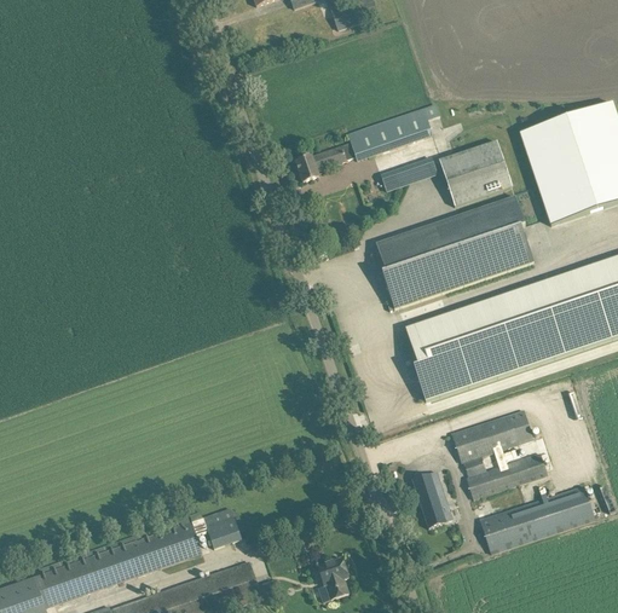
[(377,13),(376,9),(381,7),(380,0),(350,0),(329,7),(336,27),(377,13)]
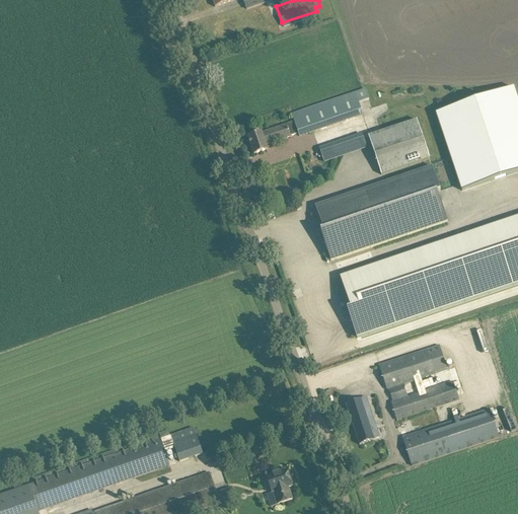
[(517,99),(512,83),(435,108),(461,187),(517,166),(517,99)]
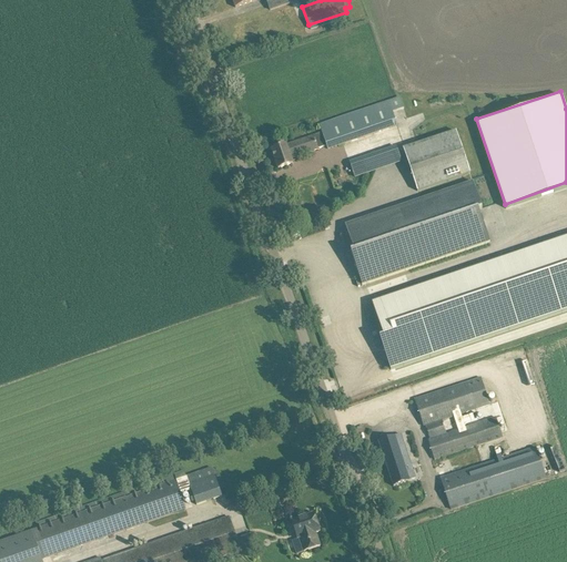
[(317,120),(320,128),(324,141),(326,145),(396,121),(392,108),(403,104),(400,92),(387,95),(317,120)]
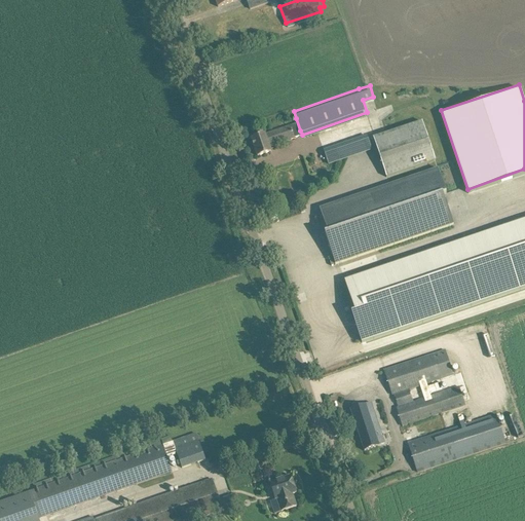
[(386,173),(436,155),(421,117),(372,134),(386,173)]
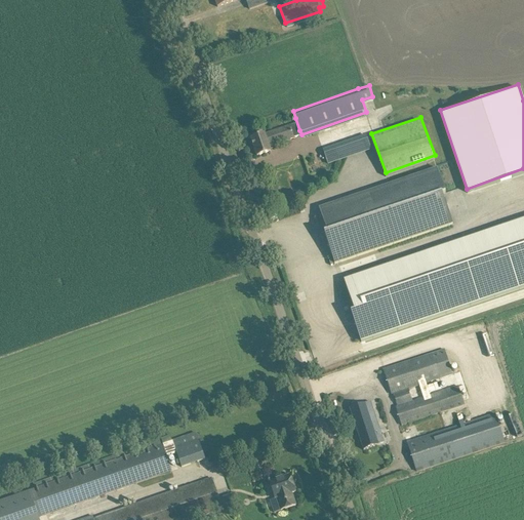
[(299,130),(295,118),(250,133),(256,151),(270,147),(268,142),(293,133),(293,132),(299,130)]
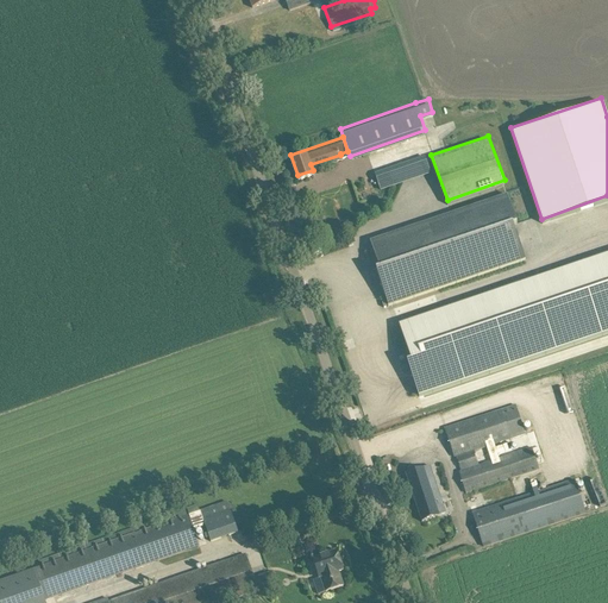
[(373,168),(378,184),(428,168),(422,150),(373,168)]
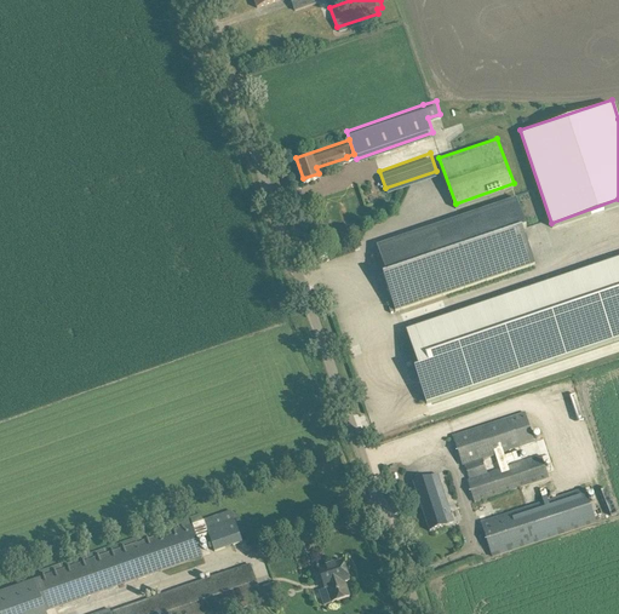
[(376,244),(385,270),(382,271),(395,308),(534,259),(513,195),(376,244)]
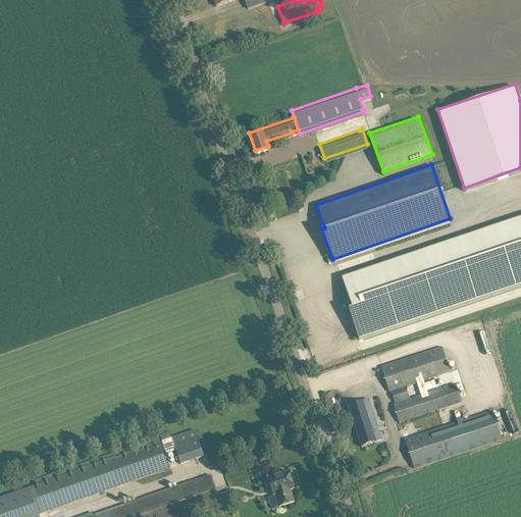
[(520,215),(342,276),(342,274),(341,274),(352,305),(348,306),(358,335),(520,280),(520,215)]
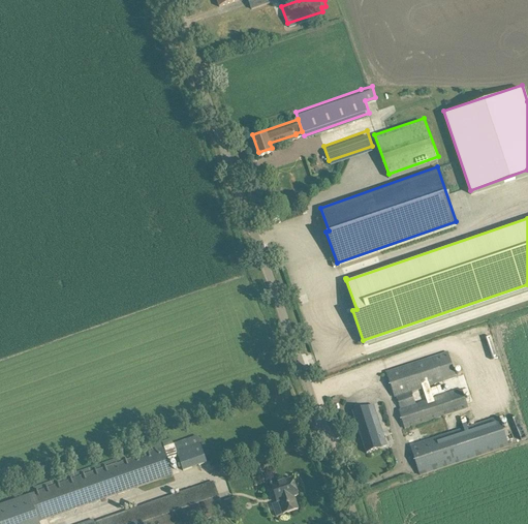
[(462,330),(465,338),(480,332),(477,325),(462,330)]
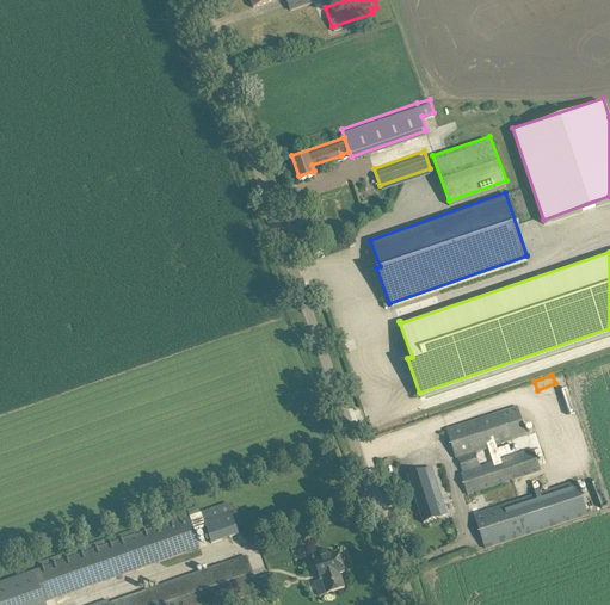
[(516,402),(501,406),(445,425),(455,454),(457,452),(462,467),(458,468),(466,491),(540,465),(527,430),(525,430),(516,402)]
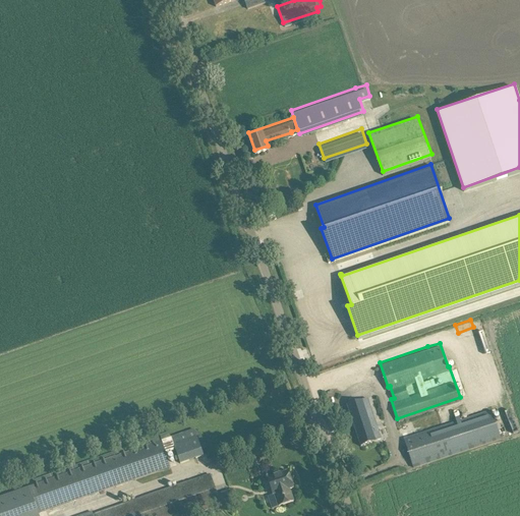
[(346,401),(352,418),(360,442),(374,437),(374,436),(381,434),(366,394),(346,401)]
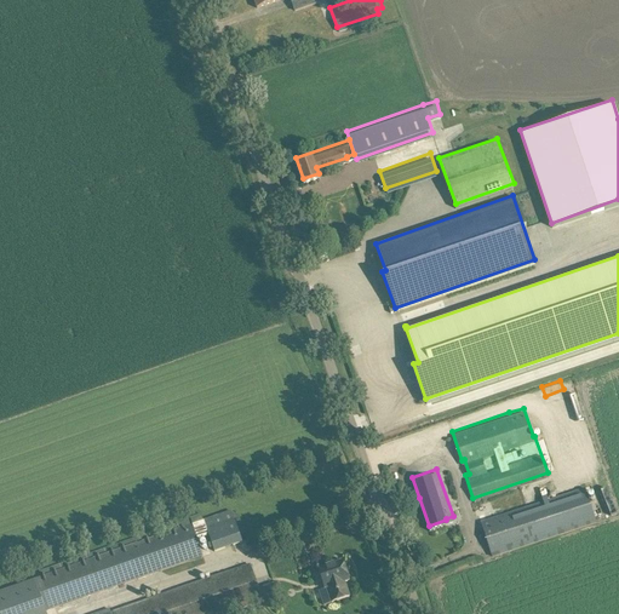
[(531,486),(532,492),(551,488),(550,482),(531,486)]
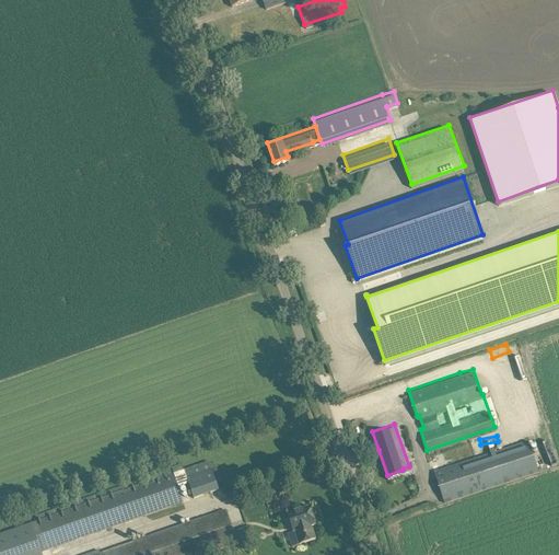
[(537,467),(527,437),(433,467),(443,498),(537,467)]
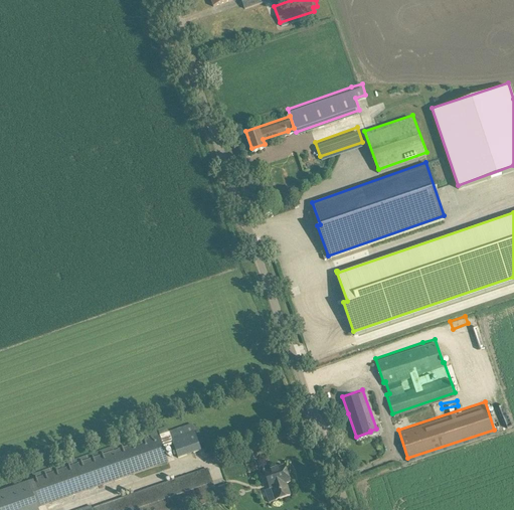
[(191,418),(167,426),(175,453),(199,446),(191,418)]
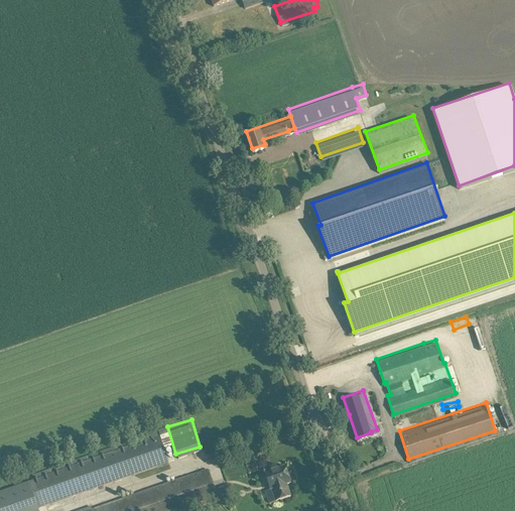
[(158,431),(0,487),(0,510),(39,510),(37,504),(167,459),(158,431)]
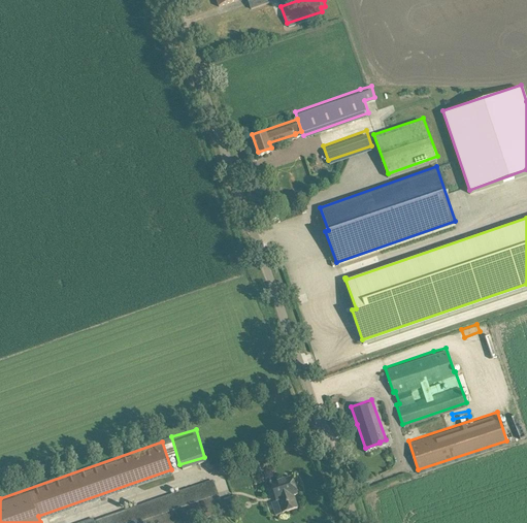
[(296,490),(291,474),(281,477),(270,481),(275,497),(277,496),(282,509),(296,503),(292,491),(296,490)]
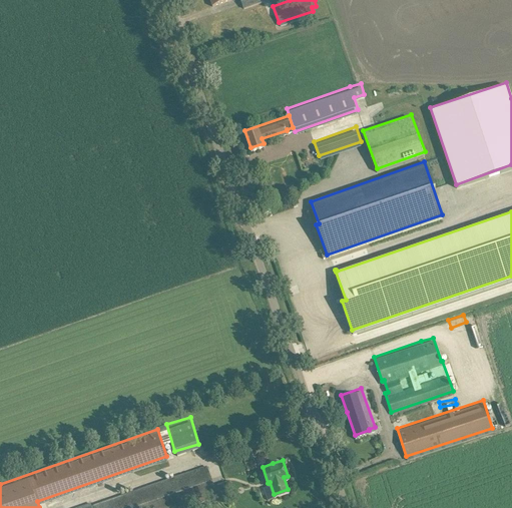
[(171,507),(216,492),(217,495),(233,489),(230,480),(226,482),(225,478),(212,482),(205,463),(76,507),(171,507)]
